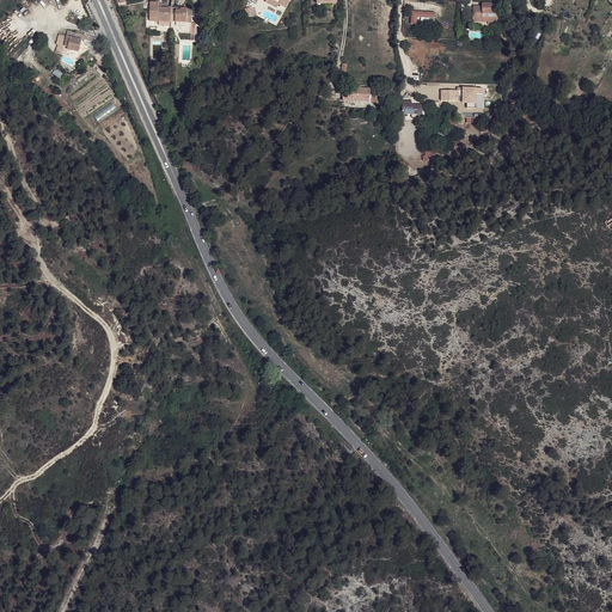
[(37,0),(30,6),(40,19),(50,11),(41,0),(37,0)]
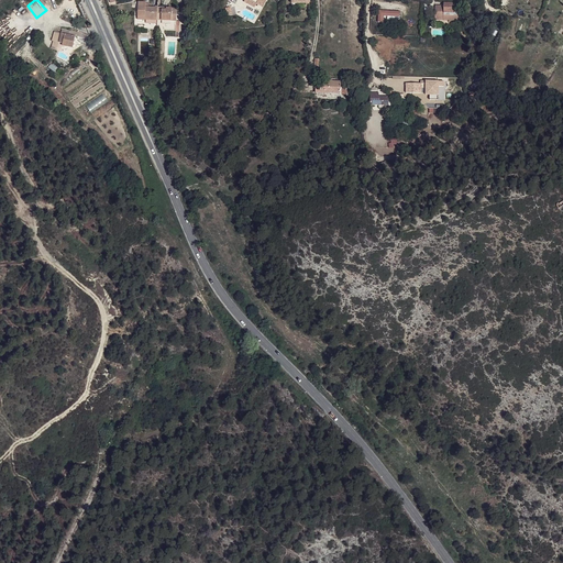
[(138,20),(176,21),(176,9),(148,8),(145,8),(146,2),(139,2),(138,20)]
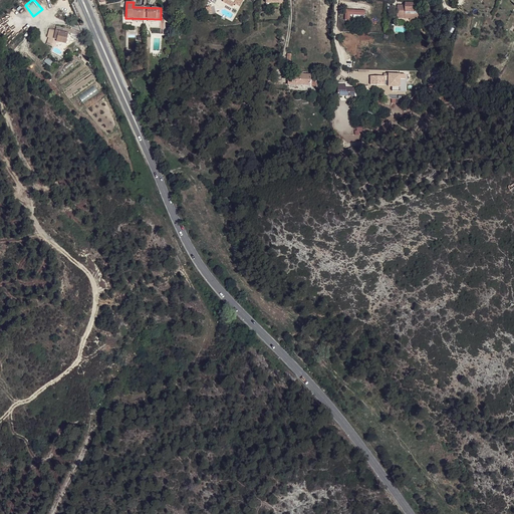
[(405,6),(398,5),(398,17),(405,17),(405,18),(418,18),(418,11),(416,11),(416,3),(406,3),(405,6)]
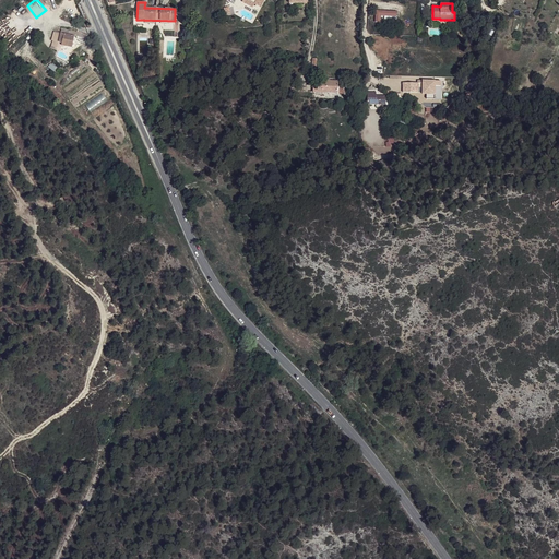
[(381,16),(396,18),(397,12),(376,10),(376,22),(381,22),(381,16)]
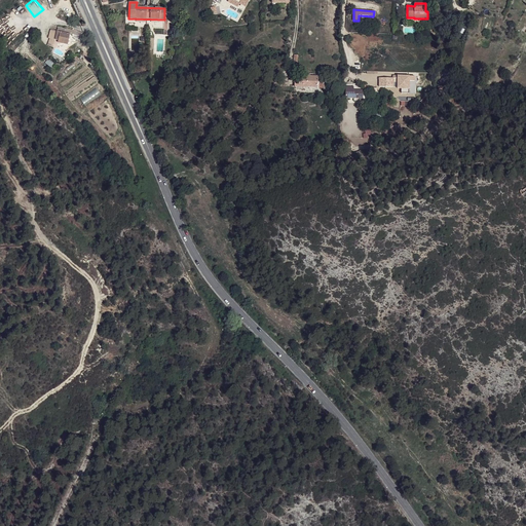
[(68,44),(70,34),(71,33),(75,35),(77,31),(73,29),(72,31),(58,28),(58,31),(55,39),(55,40),(59,40),(58,42),(68,44)]
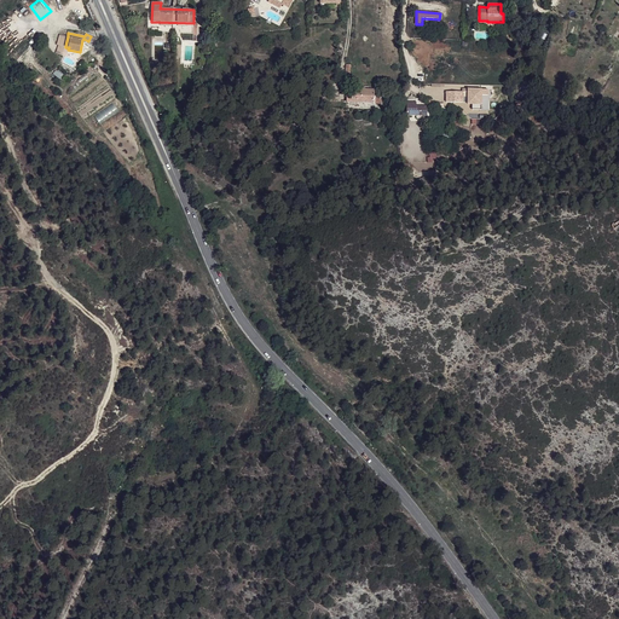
[(61,35),(58,45),(65,46),(68,36),(61,35)]
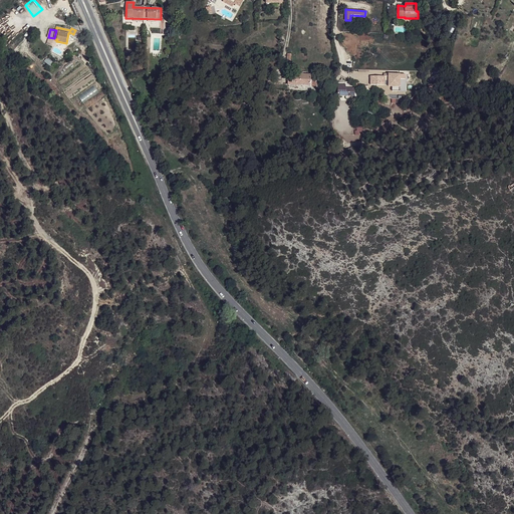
[(288,79),(288,85),(316,86),(316,80),(310,80),(311,75),(295,74),(295,80),(288,79)]
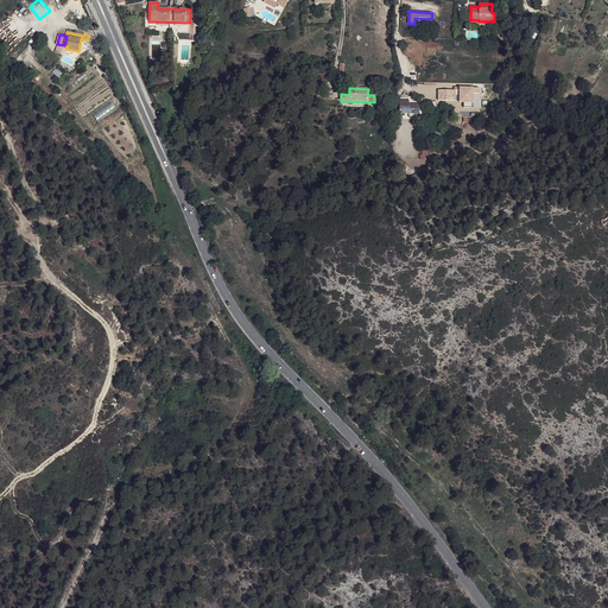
[(438,90),(438,101),(460,101),(460,102),(464,102),(463,108),(473,108),(473,94),(479,94),(479,88),(460,88),(460,90),(455,90),(438,90)]
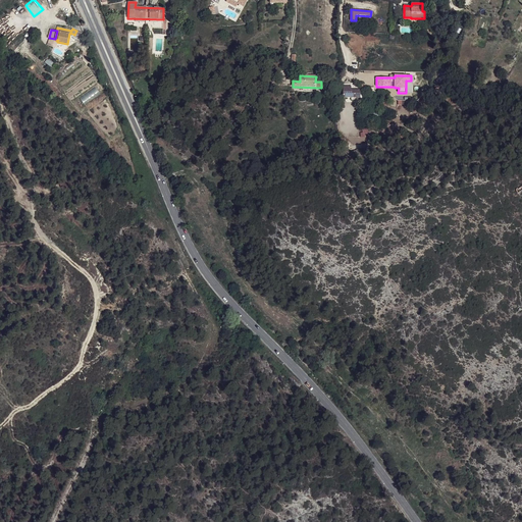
[(344,87),(344,98),(351,98),(355,98),(360,98),(360,90),(351,90),(351,87),(344,87)]
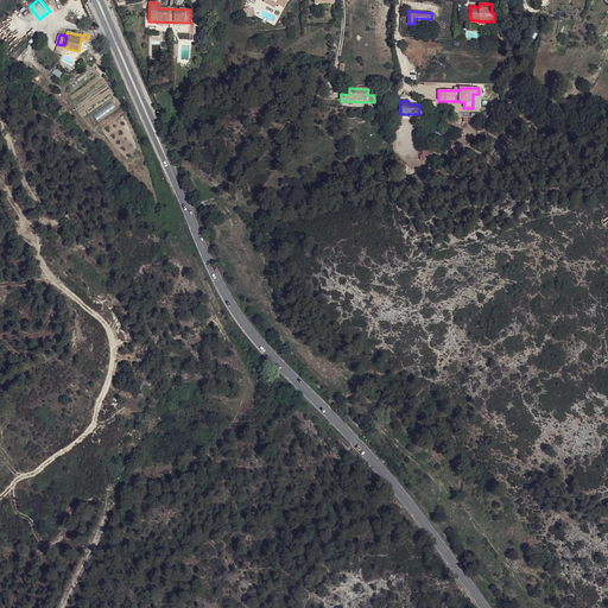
[(470,159),(468,154),(444,166),(447,171),(470,159)]
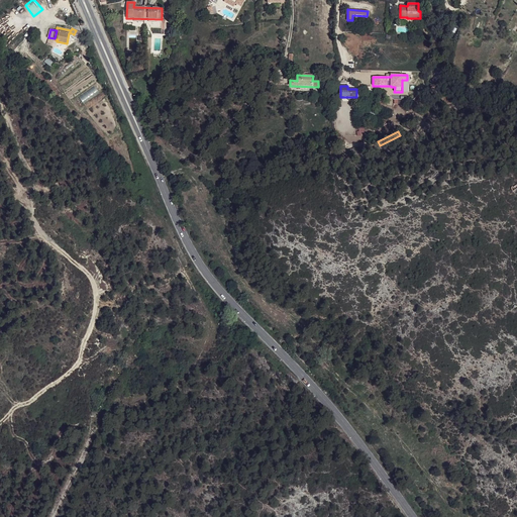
[(380,146),(379,142),(360,146),(353,148),(347,150),(343,147),(343,146),(340,144),(338,145),(338,148),(346,156),(362,151),(380,146)]
